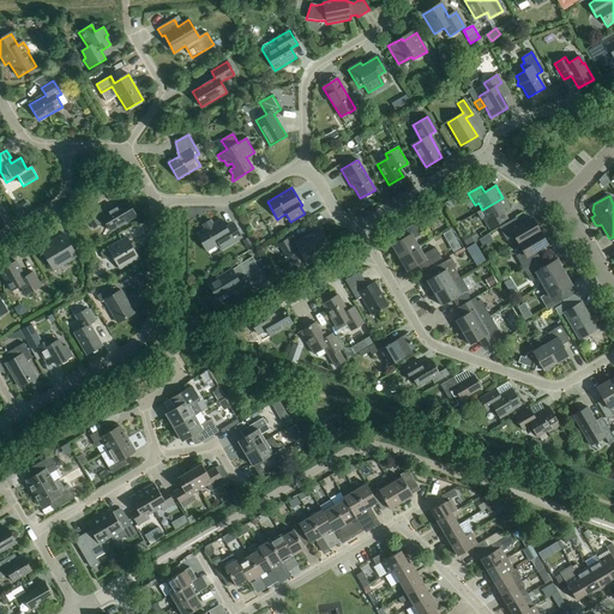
[(507,220),(504,214),(510,210),(503,198),(482,210),(476,214),(481,221),(483,220),(489,230),(507,220)]
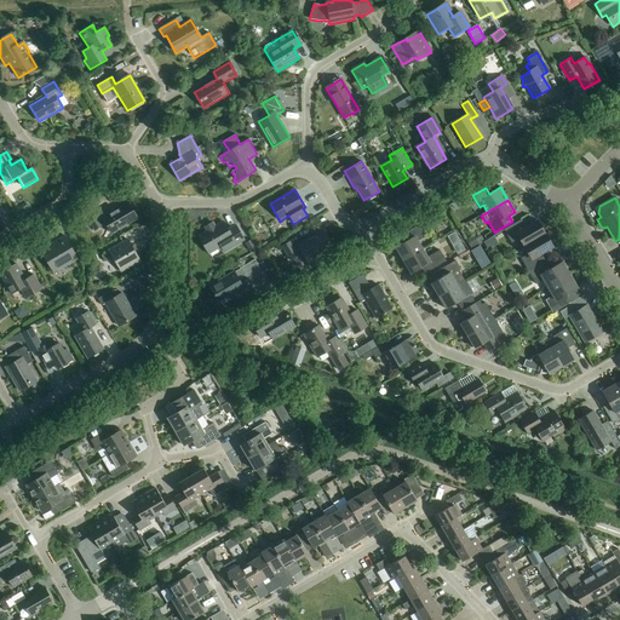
[(102,227),(102,225),(105,223),(112,234),(137,219),(127,202),(104,216),(101,211),(87,218),(95,230),(102,227)]
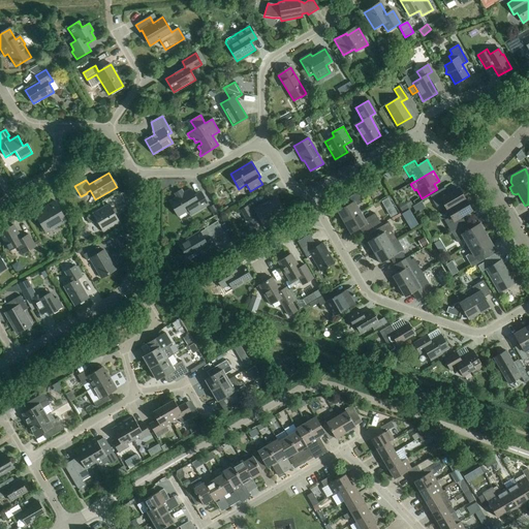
[(442,204),(446,210),(465,199),(458,188),(445,195),(442,189),(430,196),(436,207),(442,204)]
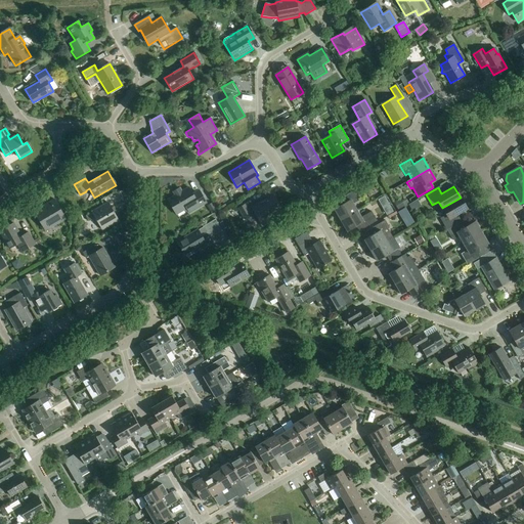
[(168,200),(176,215),(186,209),(189,213),(206,203),(199,190),(192,194),(188,187),(181,191),(179,188),(173,192),(175,195),(168,200)]
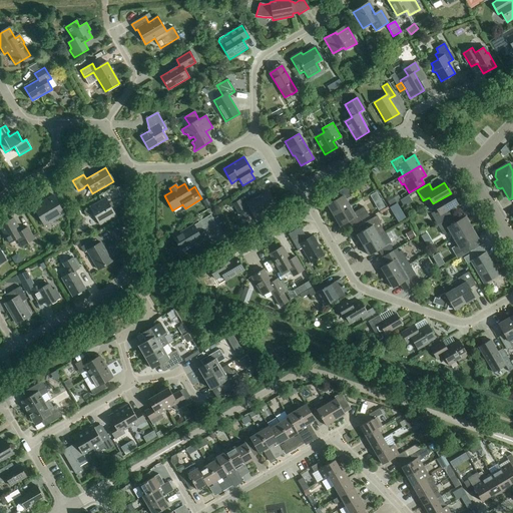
[(328,205),(334,215),(350,206),(346,200),(352,196),(346,187),(336,193),(339,198),(328,205)]
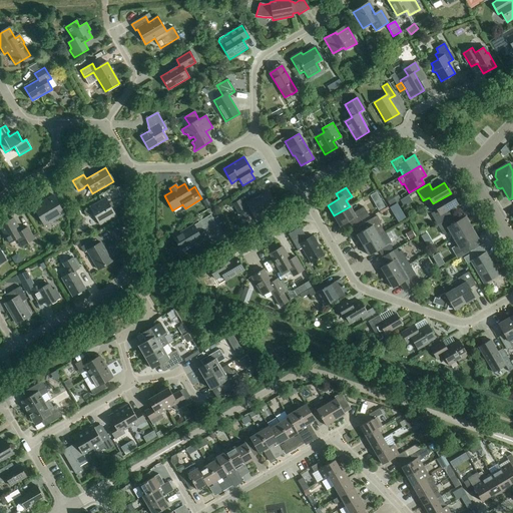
[(233,203),(239,214),(249,208),(257,221),(267,215),(264,211),(275,205),(268,191),(247,202),(244,196),(233,203)]
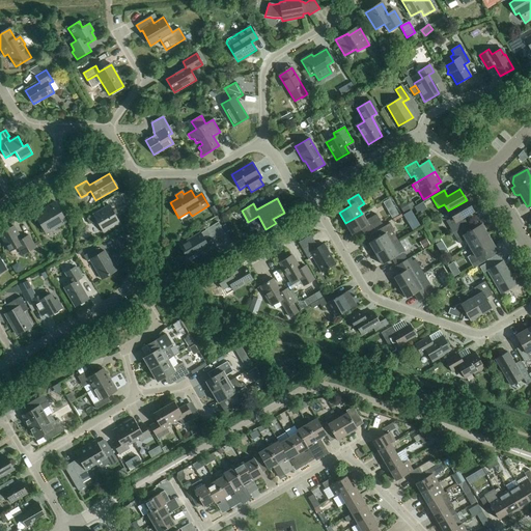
[(383,202),(388,212),(394,207),(389,199),(383,202)]
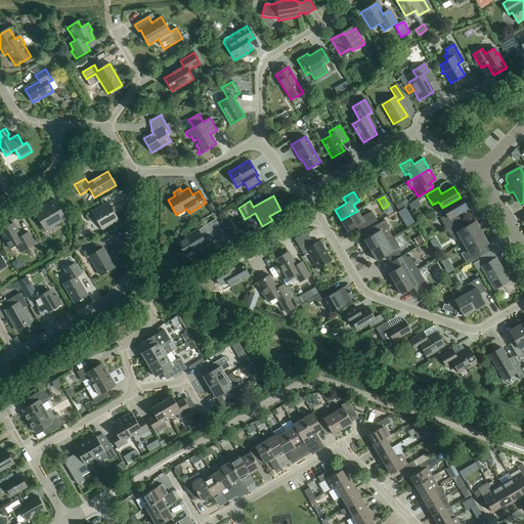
[(440,219),(446,229),(459,222),(454,216),(467,209),(461,198),(442,208),(446,215),(440,219)]
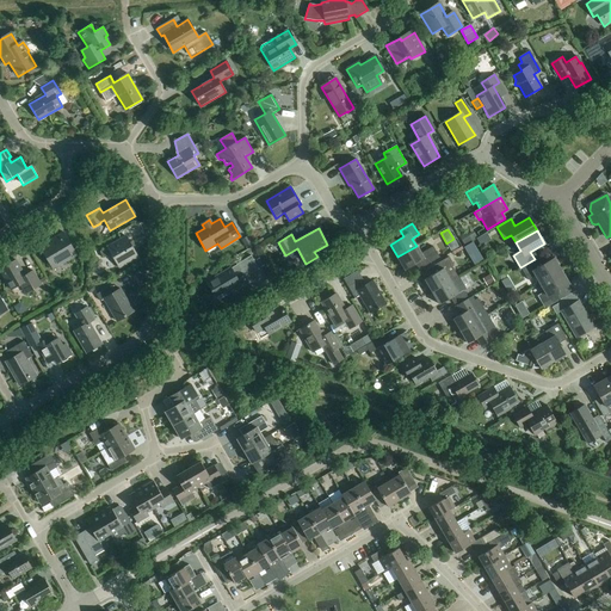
[(76,255),(63,233),(55,236),(56,238),(51,241),(53,244),(42,250),(53,270),(76,255)]
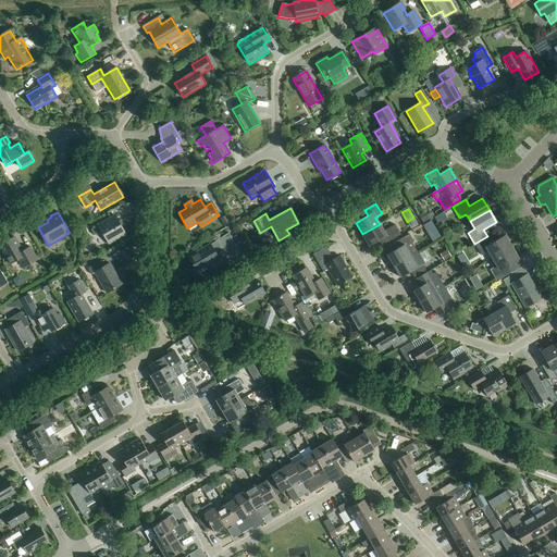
[(447,219),(444,212),(434,218),(438,224),(447,219)]
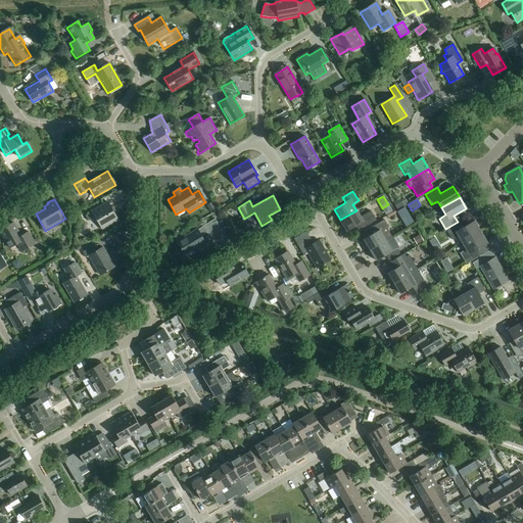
[(392,202),(397,210),(403,206),(400,201),(395,200),(392,202)]
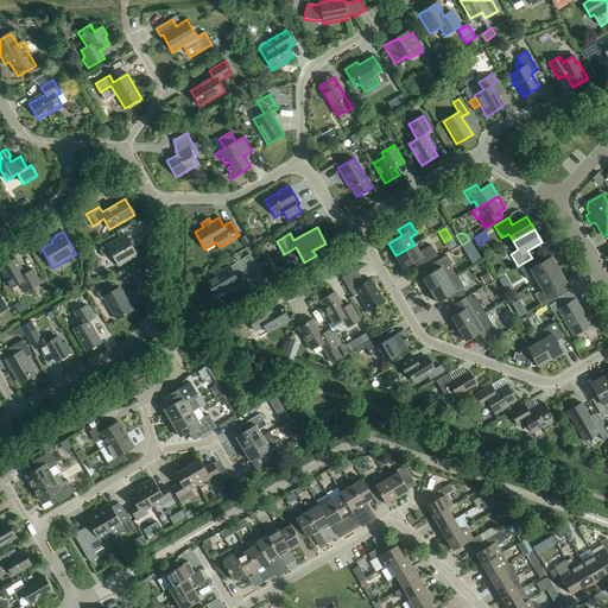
[(99,251),(102,257),(111,253),(118,266),(130,259),(130,260),(137,255),(126,235),(99,251)]
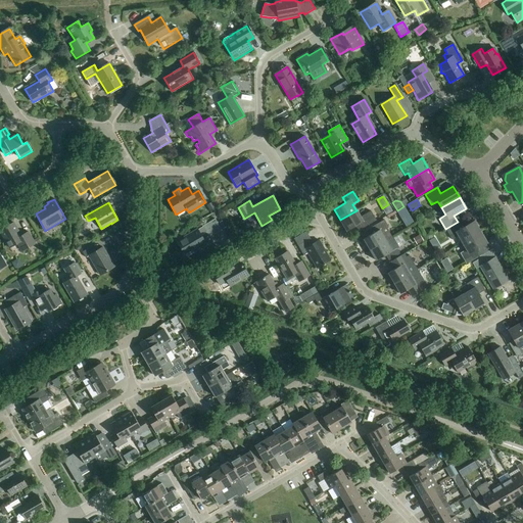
[(217,208),(212,202),(206,205),(210,212),(217,208)]
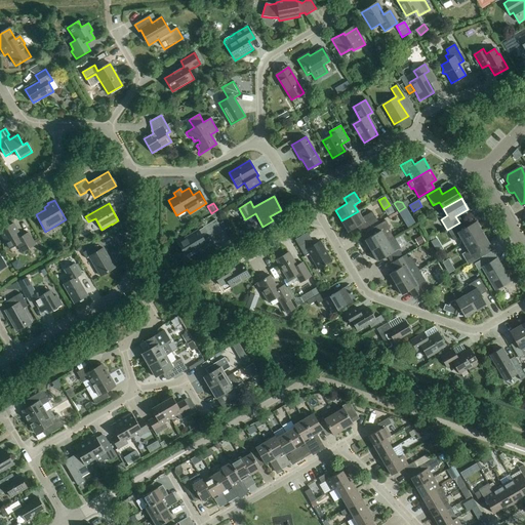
[(410,217),(406,209),(399,213),(403,221),(410,217)]
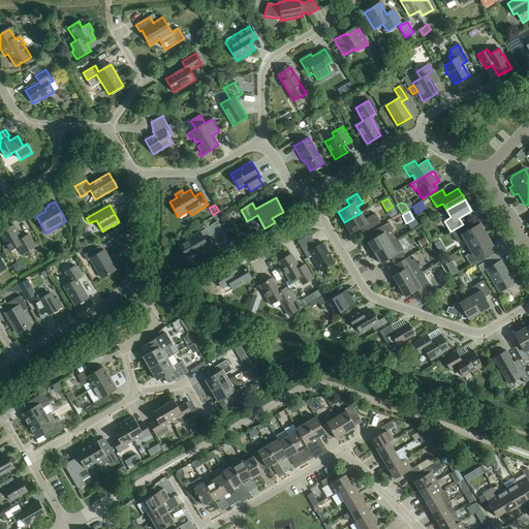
[(361,213),(344,222),(350,234),(362,227),(365,232),(380,223),(375,214),(364,220),(361,213)]
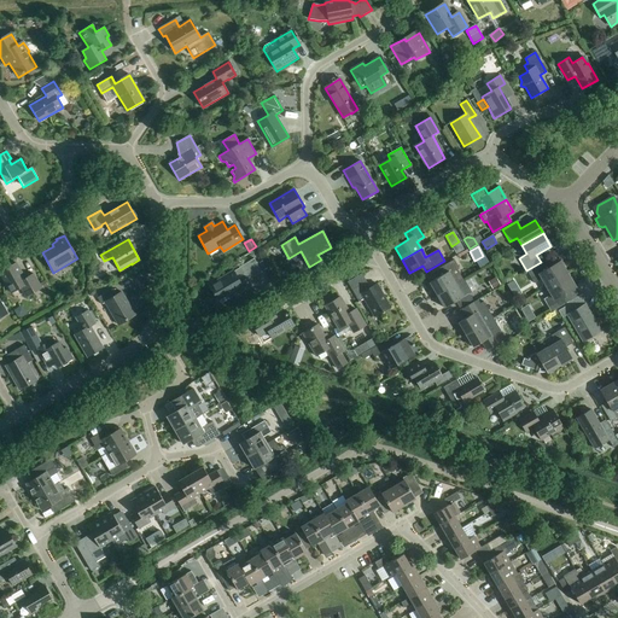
[(248,281),(262,272),(254,258),(208,286),(214,296),(217,301),(232,292),(233,295),(243,289),(238,279),(244,275),(248,281)]
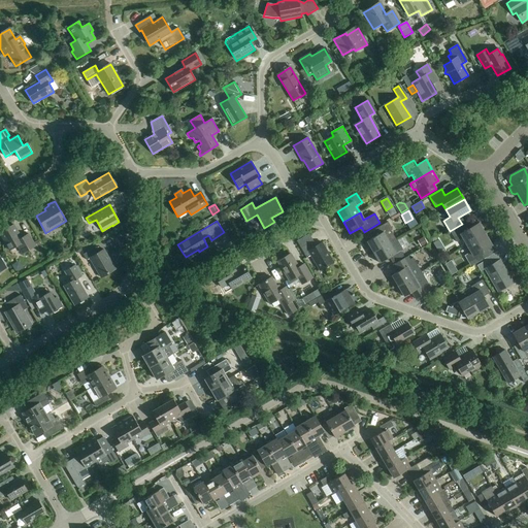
[(367,241),(373,253),(395,240),(395,239),(391,233),(390,234),(385,224),(373,231),(376,236),(367,241)]
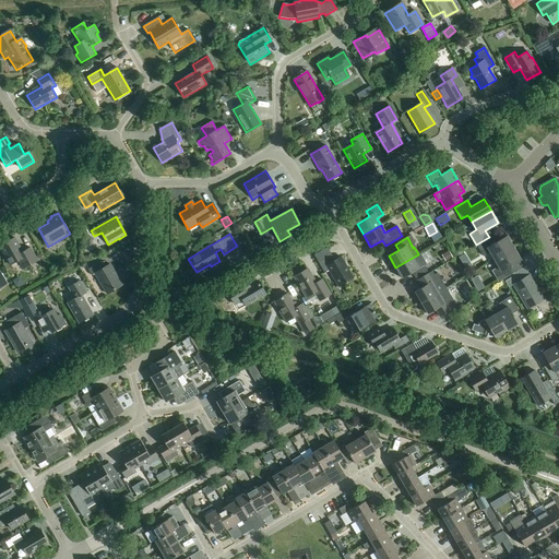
[(490,252),(495,260),(513,248),(507,237),(494,245),(489,237),(476,245),(483,257),(490,252)]
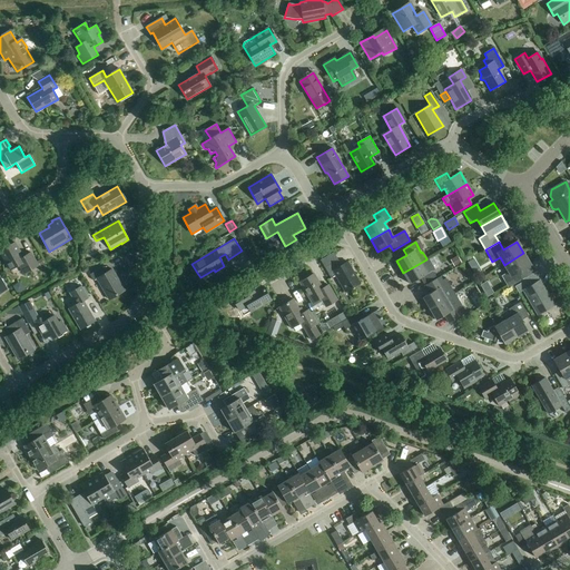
[(0,253),(7,265),(7,266),(8,268),(9,268),(10,271),(19,265),(25,274),(38,266),(30,253),(23,257),(15,243),(0,251),(0,253)]
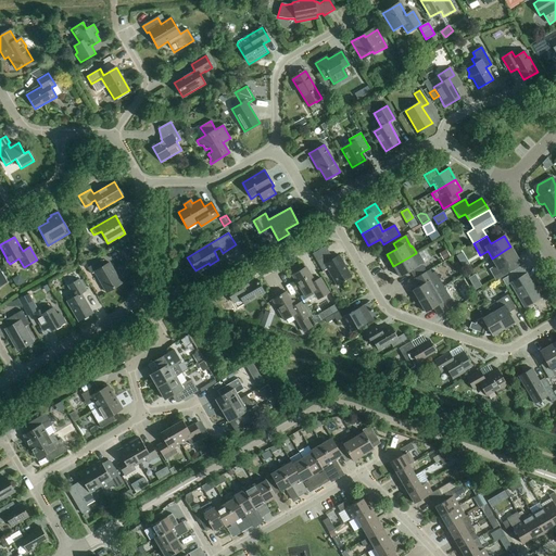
[(510,247),(492,258),(495,265),(489,269),(495,281),(508,274),(505,266),(518,258),(510,247)]
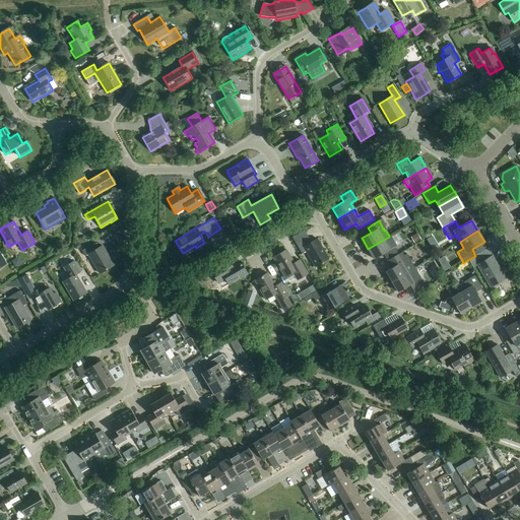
[(417,234),(411,237),(415,243),(420,240),(417,234)]
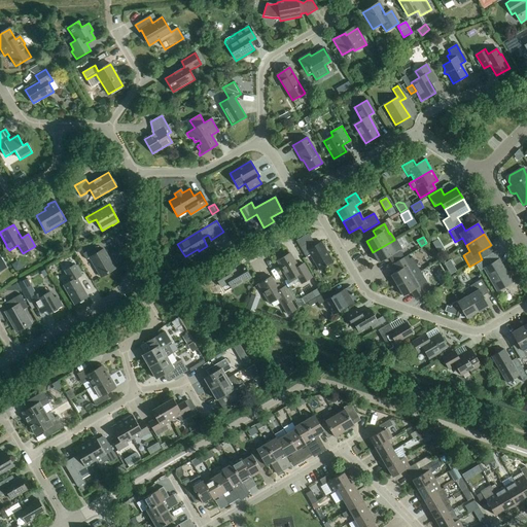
[(394,240),(373,252),(379,262),(388,257),(391,262),(402,256),(399,251),(401,249),(395,238),(394,239),(394,240)]
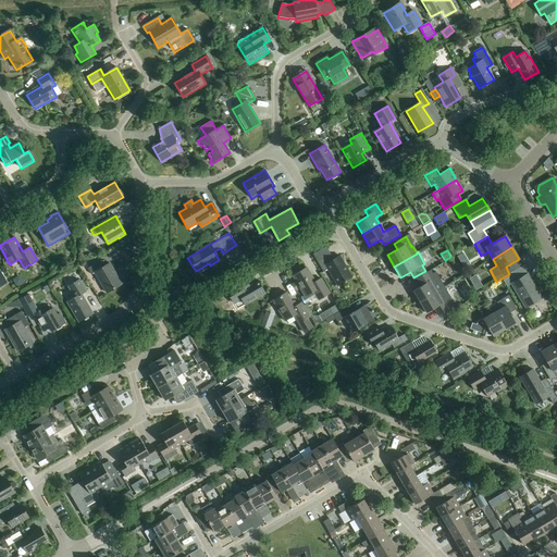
[(313,257),(323,272),(327,270),(337,286),(351,277),(339,256),(333,260),(330,254),(322,259),(319,254),(313,257)]
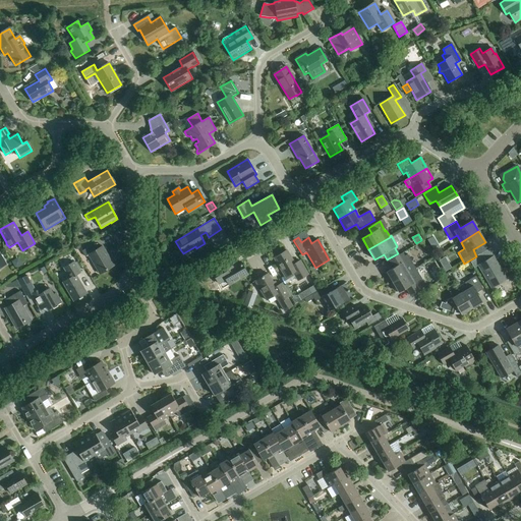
[(87,256),(98,276),(114,266),(103,246),(99,248),(97,244),(91,246),(80,252),(83,258),(87,256)]
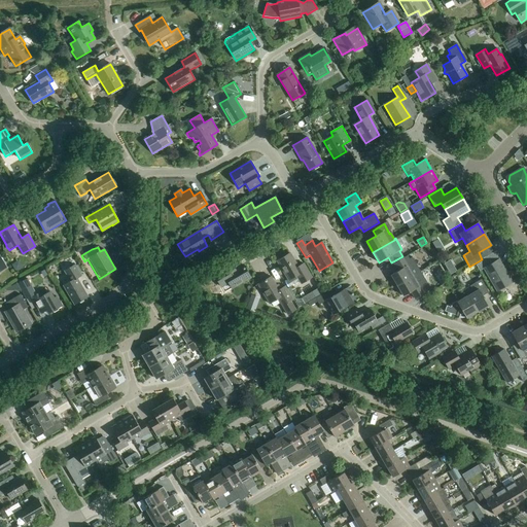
[(296,276),(301,284),(312,278),(304,264),(297,268),(290,253),(277,261),(288,281),(296,276)]
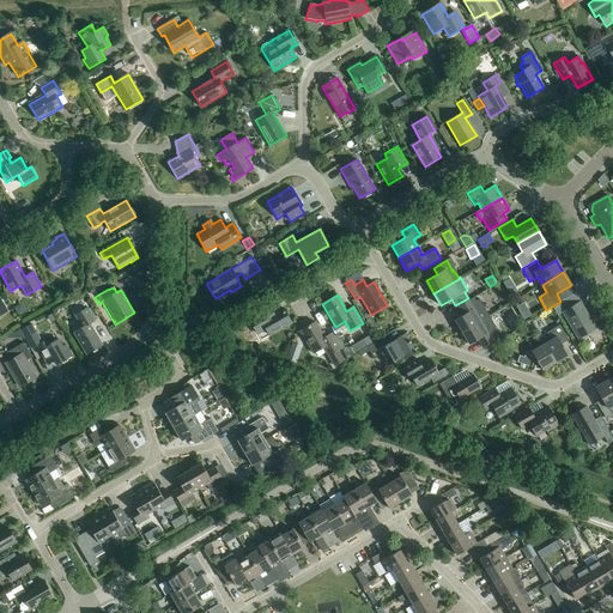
[(455,320),(462,333),(480,322),(475,315),(481,311),(474,297),(459,307),(463,315),(455,320)]
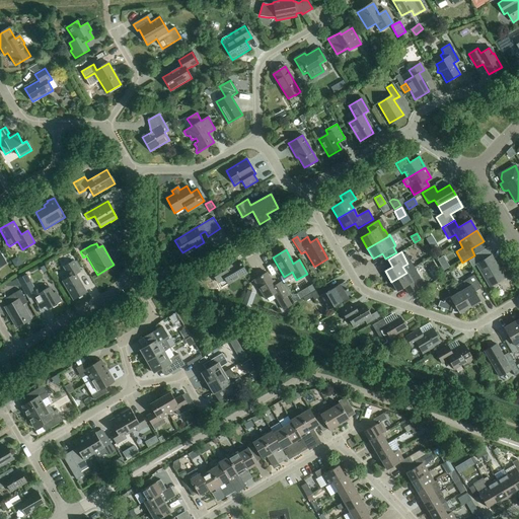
[(480,253),(468,262),(472,268),(476,265),(489,287),(505,278),(492,255),(485,260),(480,253)]
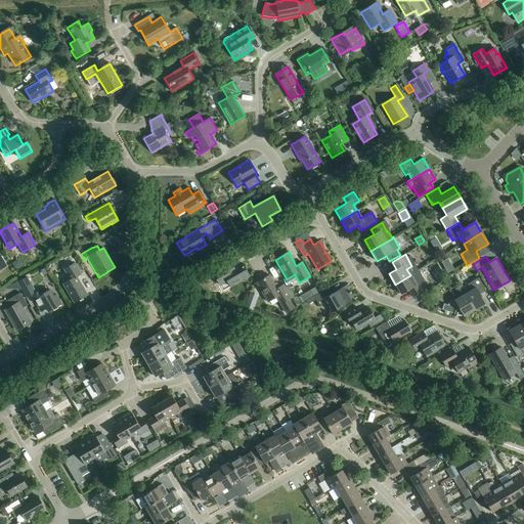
[(63,285),(74,303),(86,295),(76,277),(81,274),(75,263),(63,269),(70,280),(63,285)]
